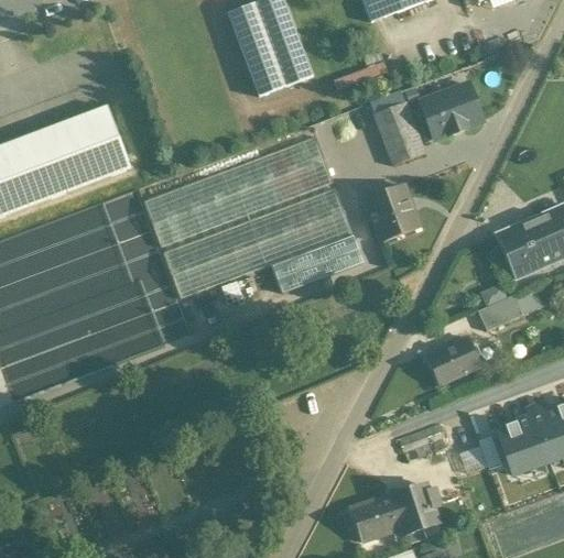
[(253,0),(227,10),(259,94),(313,74),(284,0),(253,0)]
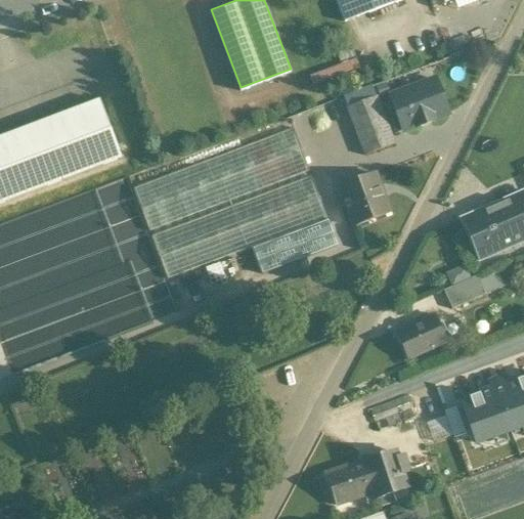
[(337,0),(344,18),(392,0),(337,0)]
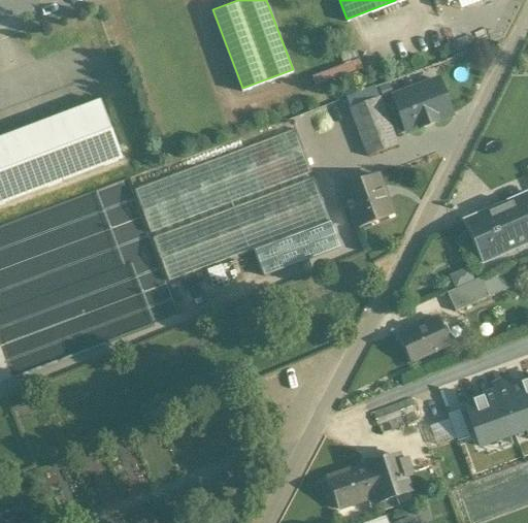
[(438,76),(393,93),(406,128),(420,123),(420,124),(437,117),(436,117),(452,110),(438,76)]
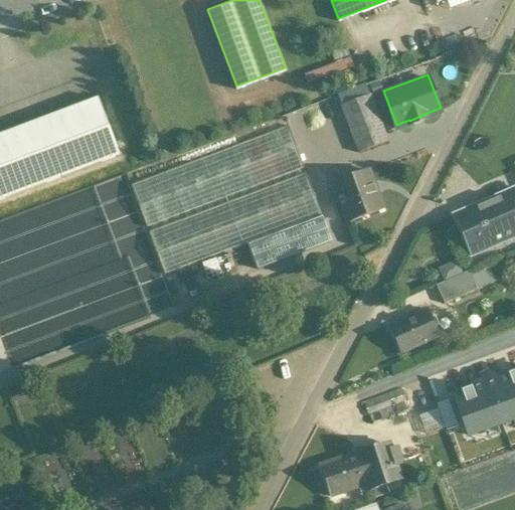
[(338,91),(342,102),(369,92),(365,80),(338,91)]
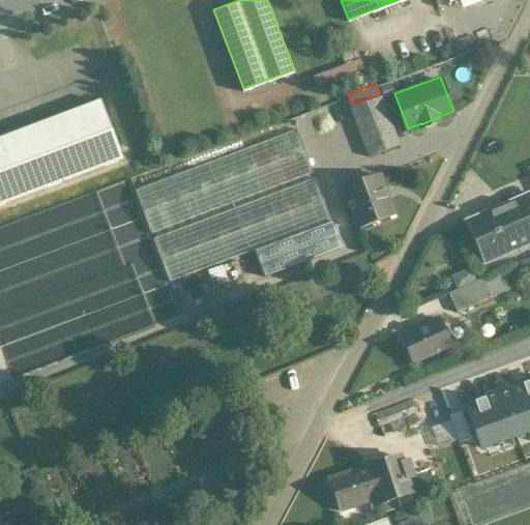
[(352,105),(350,106),(369,153),(400,142),(381,93),(380,94),(352,105)]
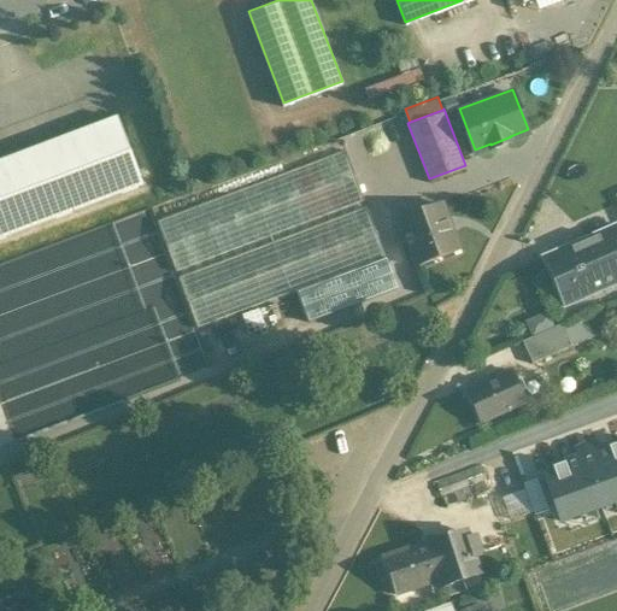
[(117,113),(0,157),(0,234),(142,181),(117,113)]
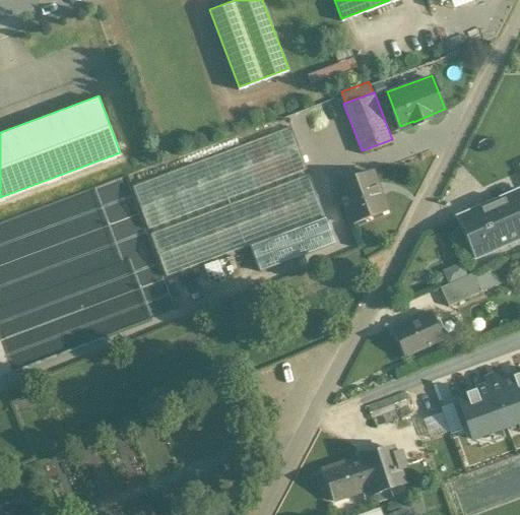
[(372,169),(336,182),(350,220),(386,207),(372,169)]
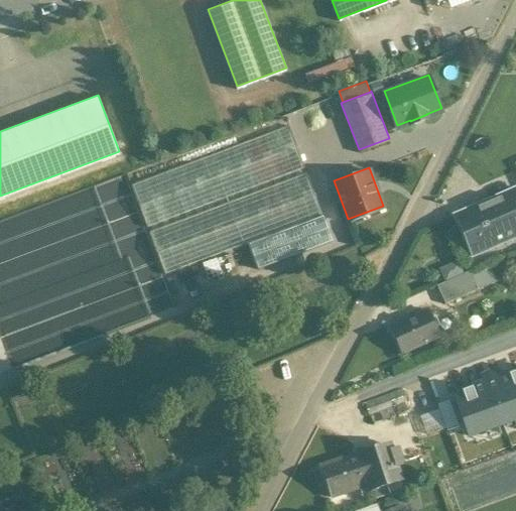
[(306,168),(148,229),(164,271),(323,211),(306,168)]
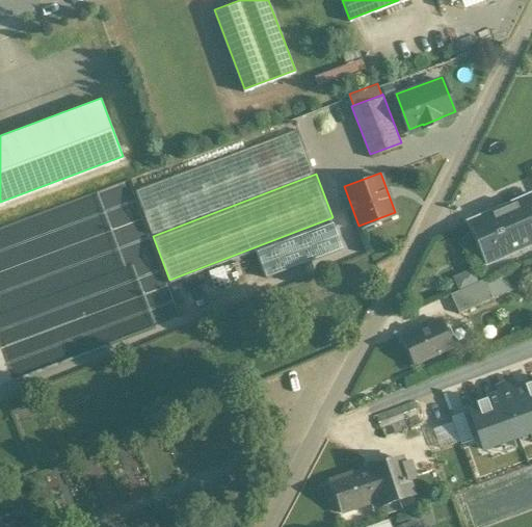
[(131,188),(0,238),(0,288),(148,232),(131,188)]
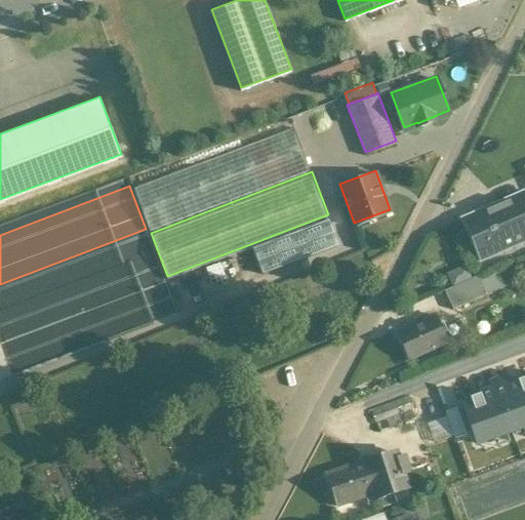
[(524,191),(487,208),(486,205),(461,215),(480,256),(524,236),(524,191)]
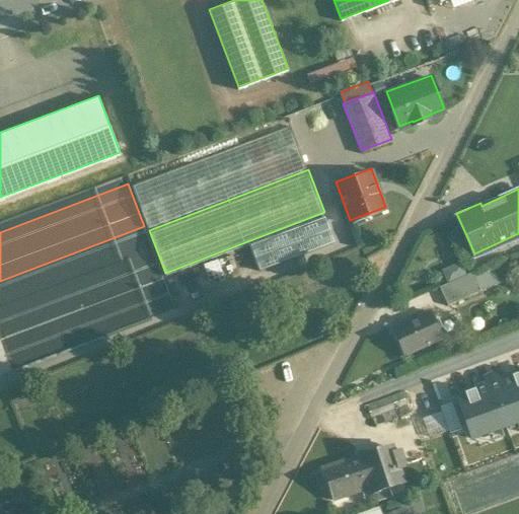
[(326,216),(248,245),(257,269),(335,239),(326,216)]
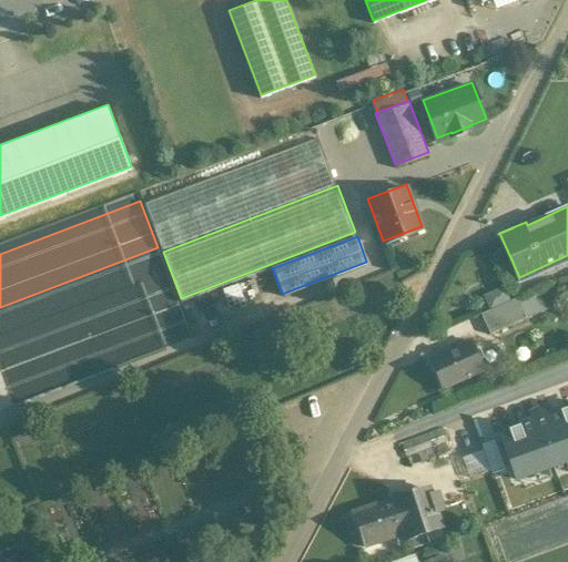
[(272,268),(243,279),(253,305),(282,294),(272,268)]
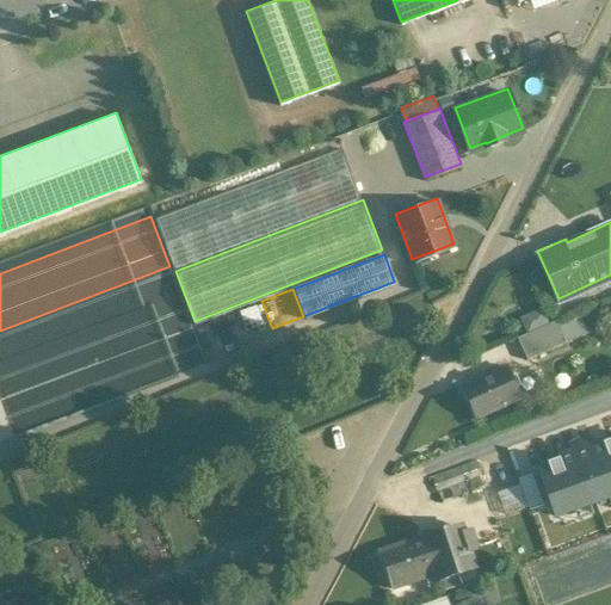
[(248,307),(213,321),(218,334),(254,320),(248,307)]
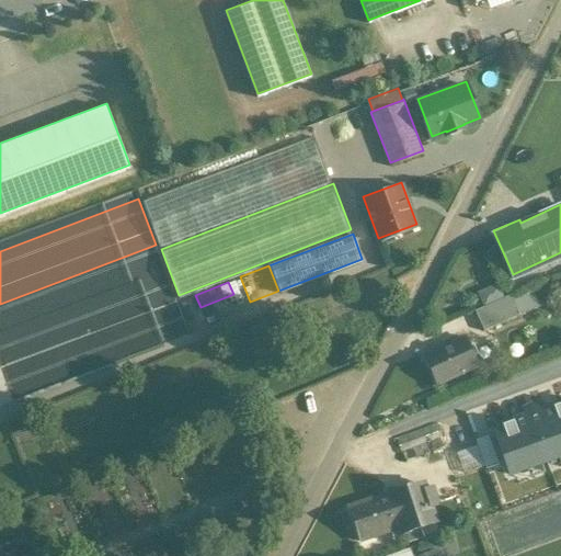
[(517,293),(523,308),(540,301),(534,285),(517,293)]
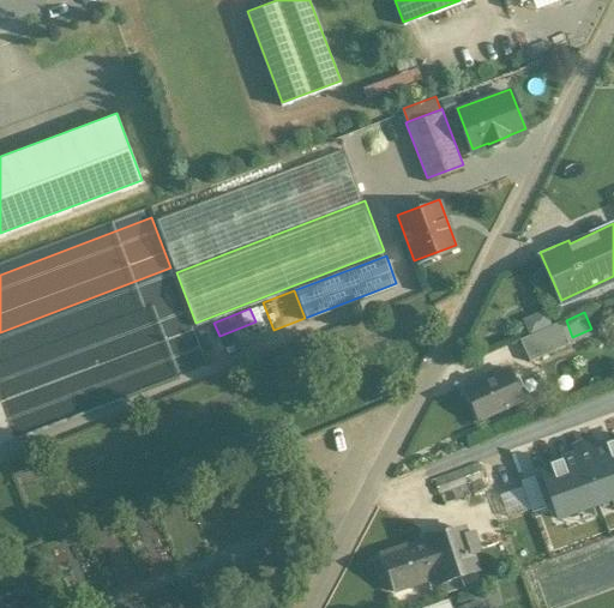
[(559,318),(519,336),(530,357),(570,341),(559,318)]
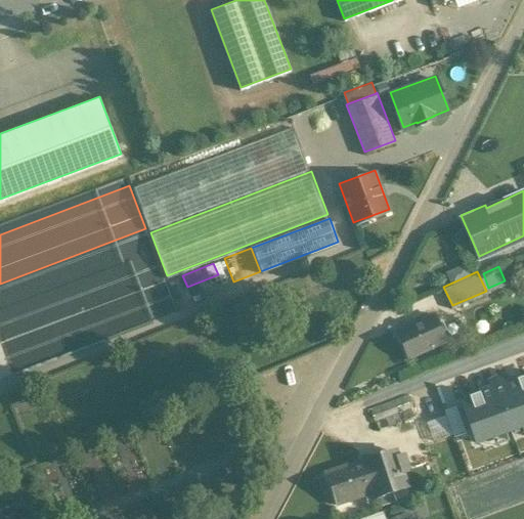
[(434,311),(396,329),(408,356),(446,339),(434,311)]
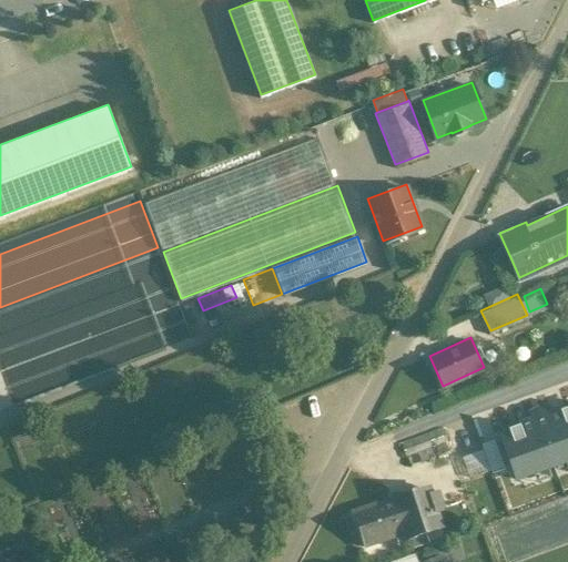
[(567,405),(547,412),(546,408),(531,414),(533,418),(498,430),(515,476),(567,456),(567,405)]
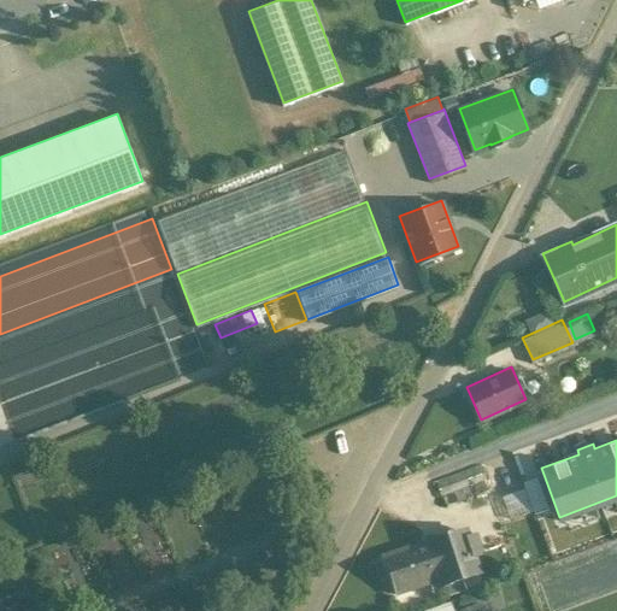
[(481,462),(436,479),(442,493),(446,501),(475,491),(471,482),(486,476),(481,462)]
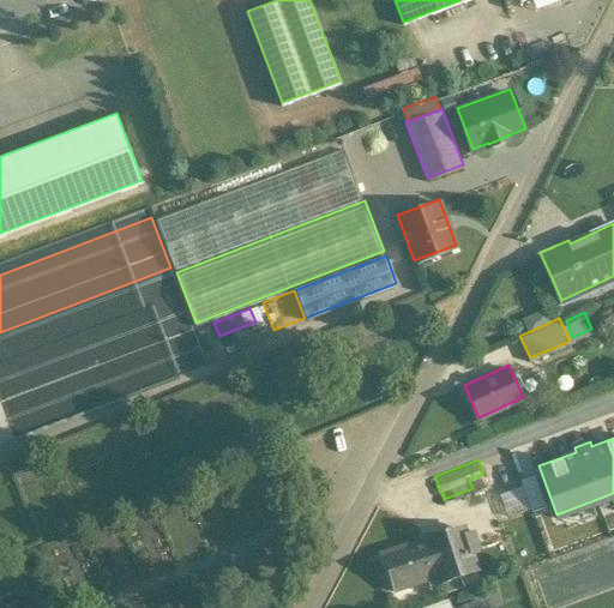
[(453,552),(461,575),(481,567),(475,548),(480,546),(474,528),(468,530),(467,523),(456,527),(463,549),(453,552)]
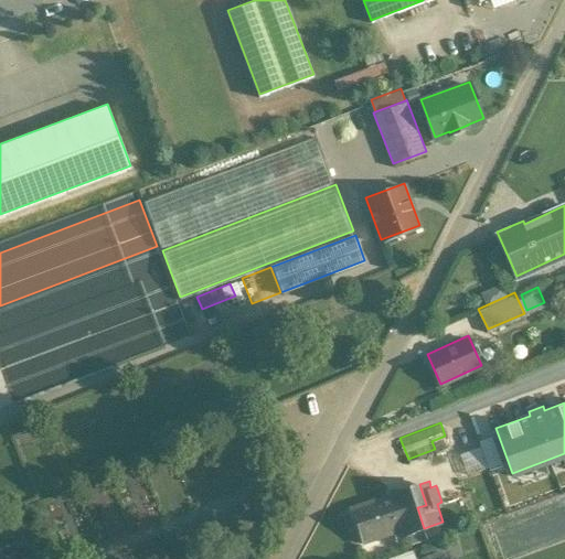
[(419,484),(351,507),(362,541),(402,528),(403,535),(424,528),(417,507),(426,505),(419,484)]
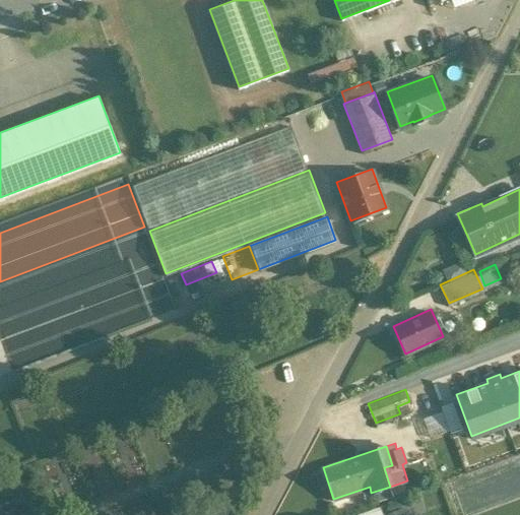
[(1,488),(0,488),(0,514),(5,514),(30,506),(20,481),(1,490),(1,488)]
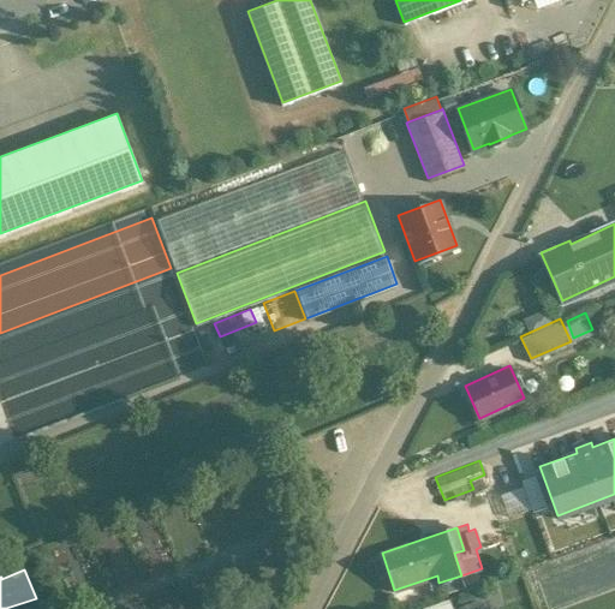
[(452,608),(448,597),(422,607),(422,608),(452,608)]
